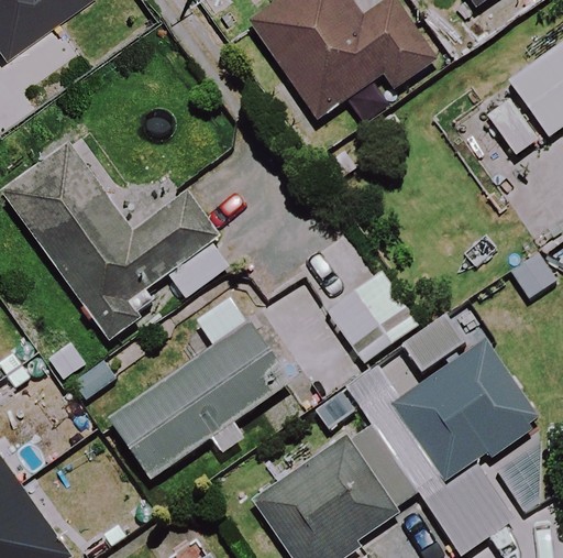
[(359,19),(345,0),(275,0),(249,18),(316,119),(383,74),(392,87),(435,58),(397,0),(387,0),(359,19)]
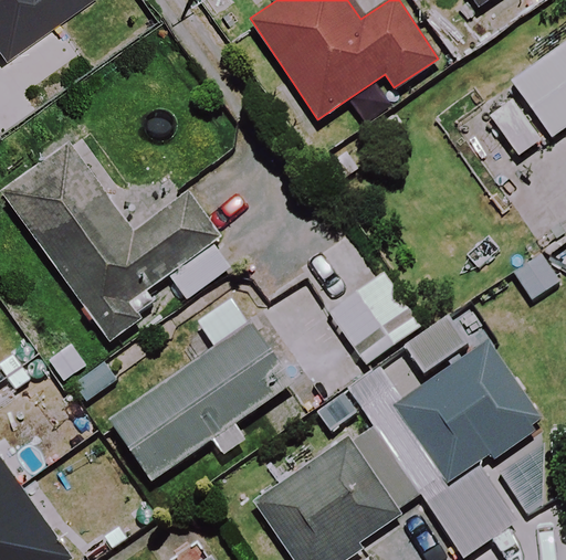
[(565,126),(565,43),(511,84),(551,138),(565,126)]
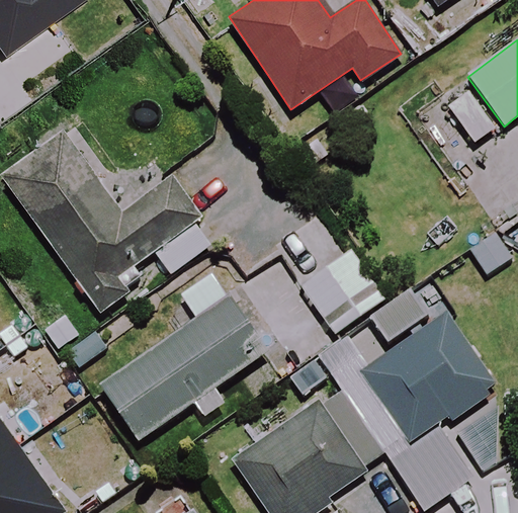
[(155,251),(170,273),(213,245),(172,183),(115,221),(55,130),(0,167),(94,308),(143,276),(135,264),(155,251)]
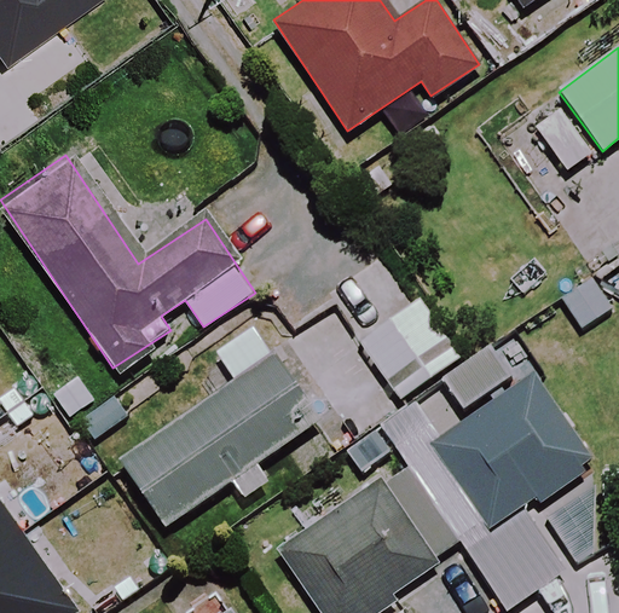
[(461,358),(386,250),(324,294),(399,400),(461,358)]
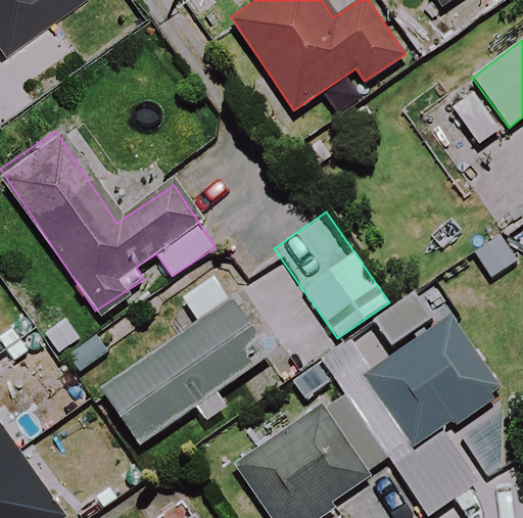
[(92,379),(141,446),(196,407),(206,420),(231,403),(221,388),(271,352),(215,275),(184,296),(200,320),(133,369),(124,356),(92,379)]
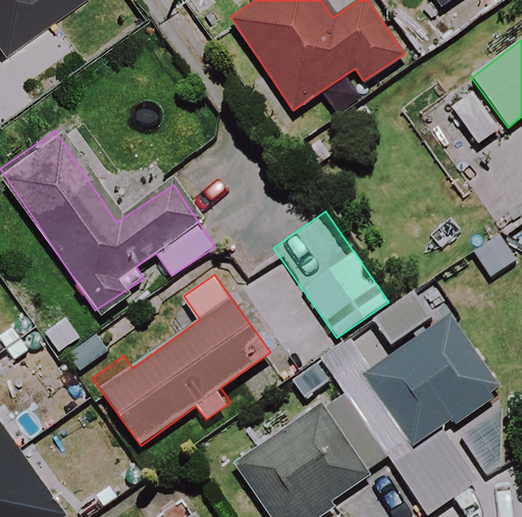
[(498,393),(447,319),(237,464),(273,516),(308,516),(390,461),(427,514),(481,477),(448,427),(498,393)]
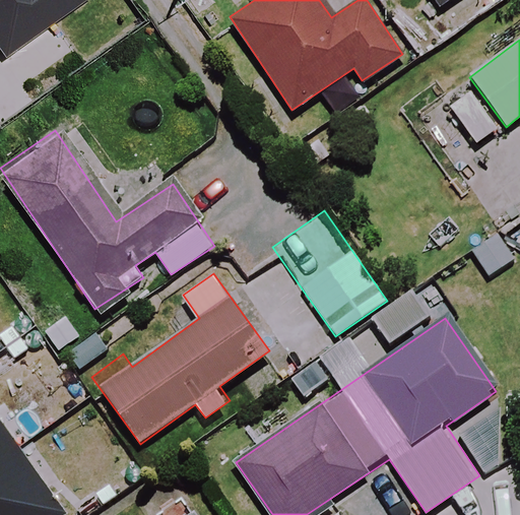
[(0,491),(74,438),(0,336),(0,491)]
